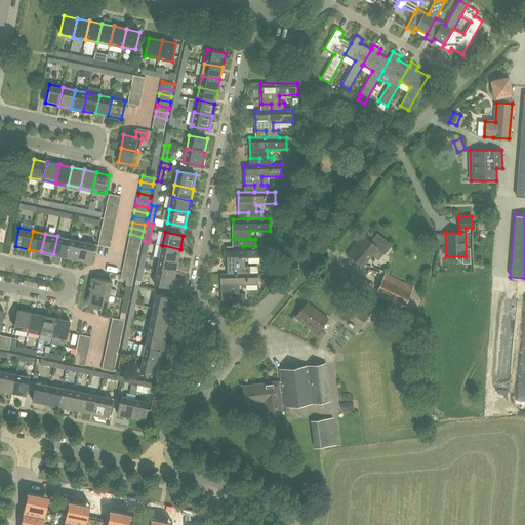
[(130,234),(128,240),(140,242),(142,237),(130,234)]
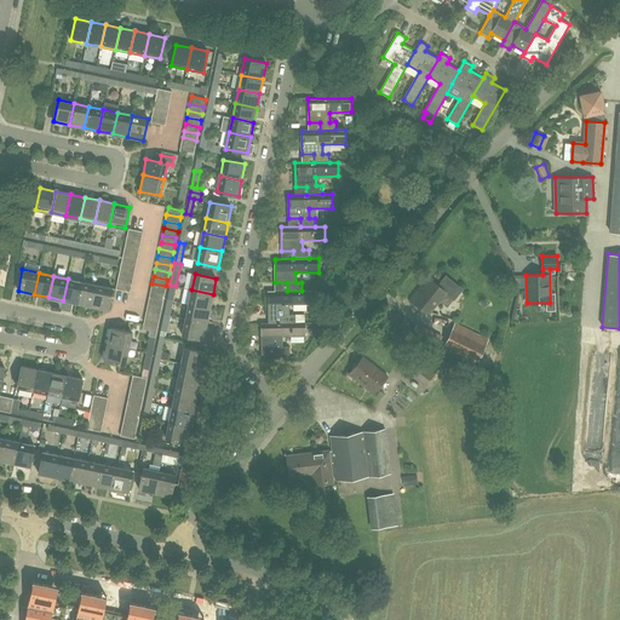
[(428,314),(445,292),(453,299),(461,290),(446,276),(438,286),(431,280),(419,293),(418,292),(411,299),(428,314)]
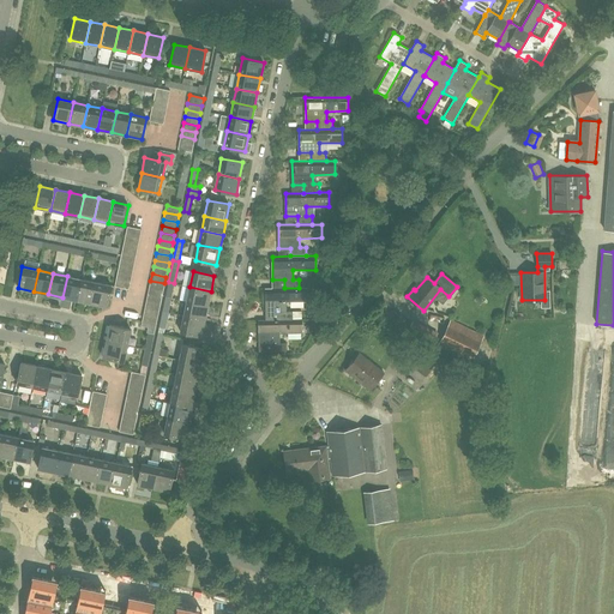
[(77,300),(82,280),(67,276),(62,298),(77,300)]
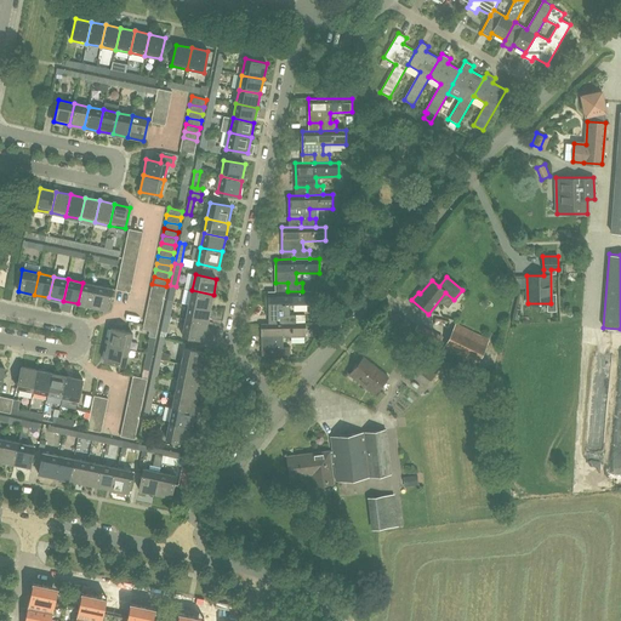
[(92,307),(96,285),(83,283),(78,303),(92,307)]
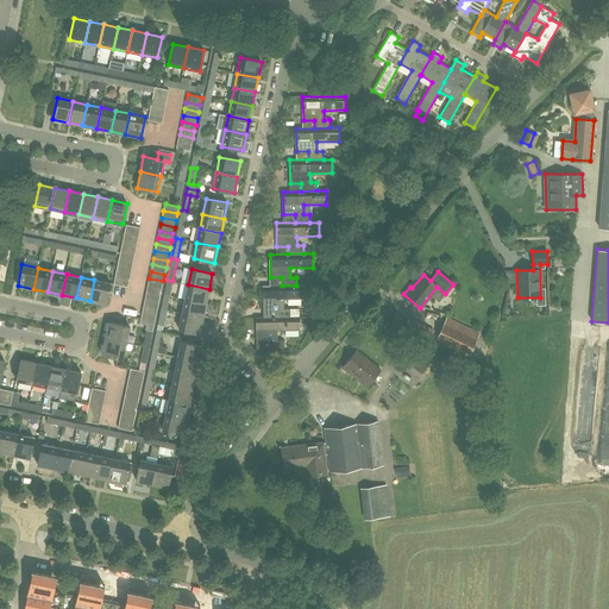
[(149,278),(148,286),(162,288),(163,281),(149,278)]
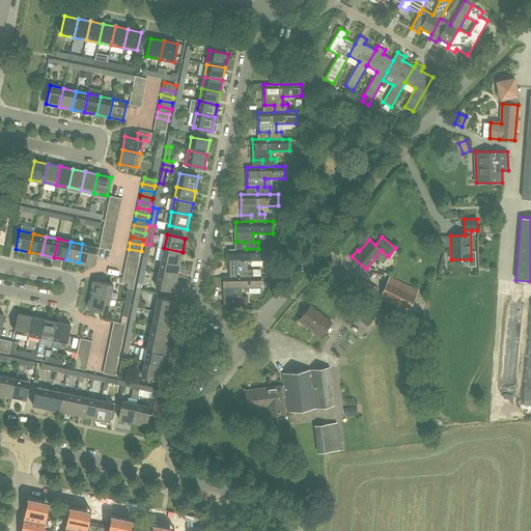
[(82,244),(79,262),(92,266),(96,247),(82,244)]
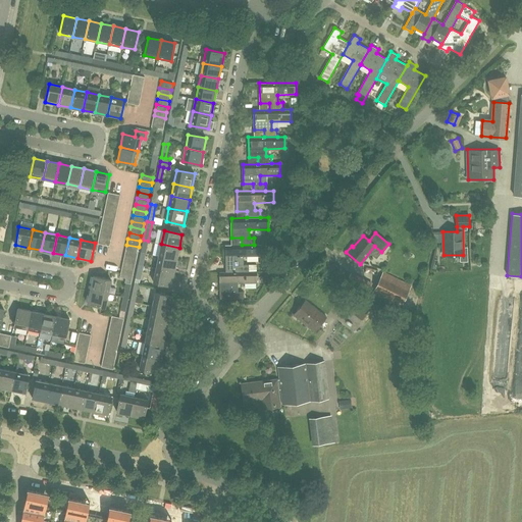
[(176,260),(179,248),(161,244),(158,256),(176,260)]
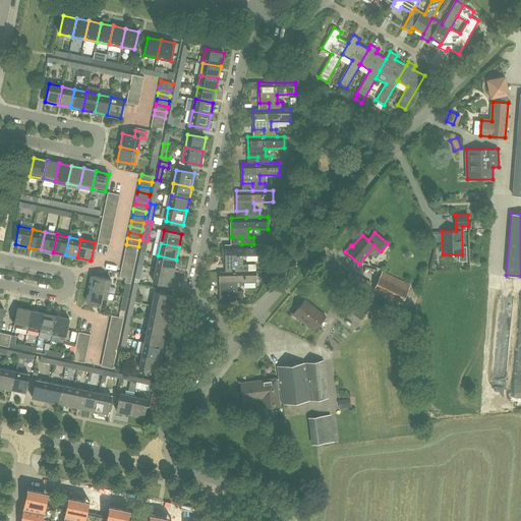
[(126,244),(125,249),(137,252),(138,246),(126,244)]
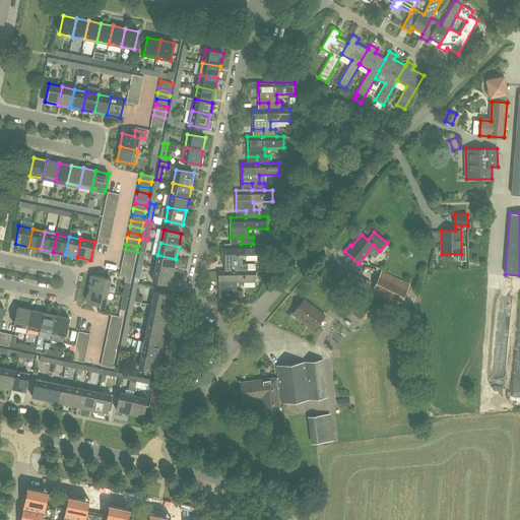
[(235,270),(248,270),(248,263),(242,263),(242,256),(261,255),(261,244),(253,244),(241,244),(224,244),(224,264),(235,264),(235,270)]
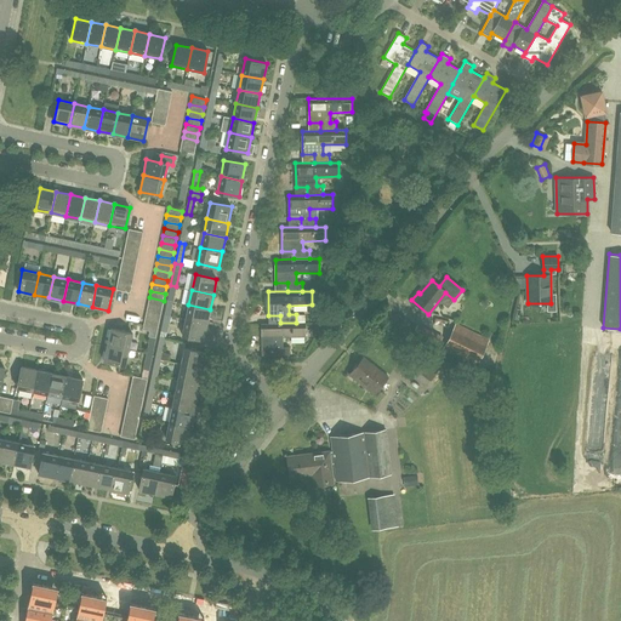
[(149,297),(148,305),(163,307),(164,301),(149,297)]
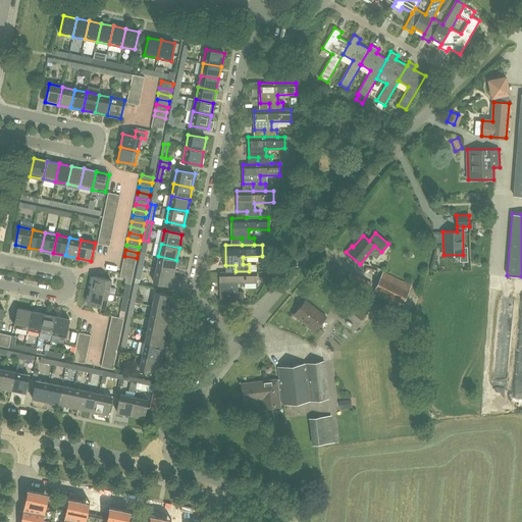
[(124,256),(123,262),(135,264),(137,258),(124,256)]
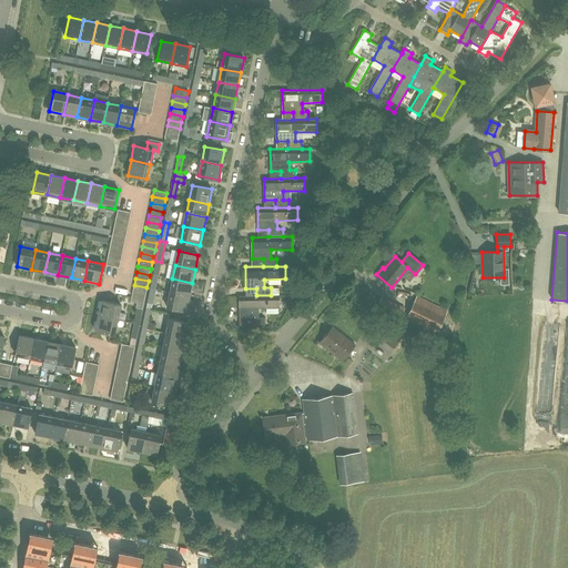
[(189,296),(192,283),(172,279),(170,292),(189,296)]
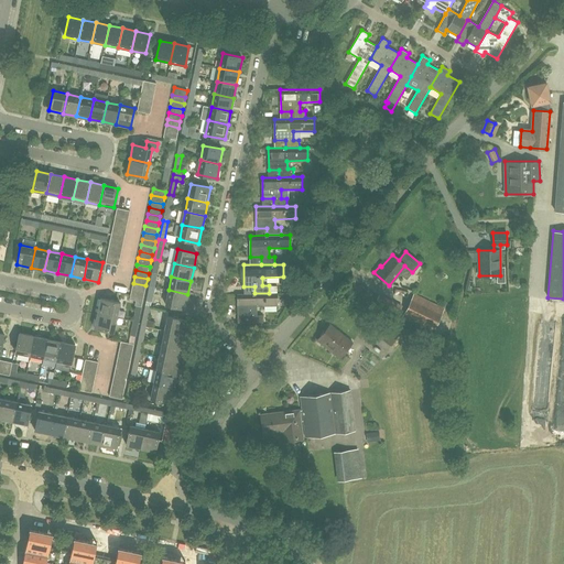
[(133,283),(131,289),(144,292),(145,285),(133,283)]
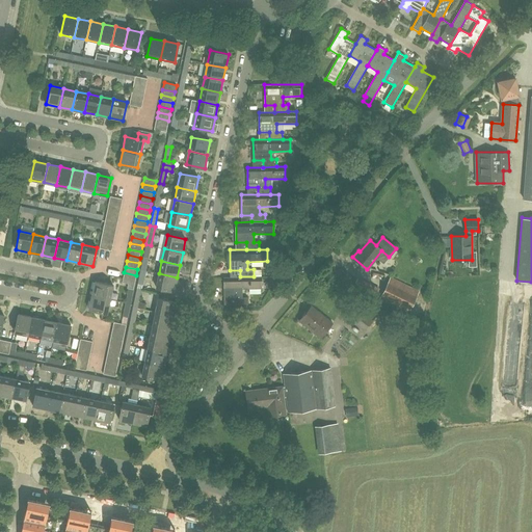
[(124,272),(123,278),(135,281),(136,275),(124,272)]
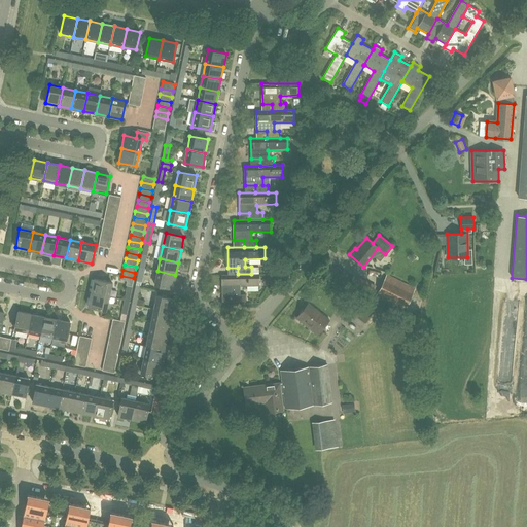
[(173,288),(175,275),(157,271),(154,284),(173,288)]
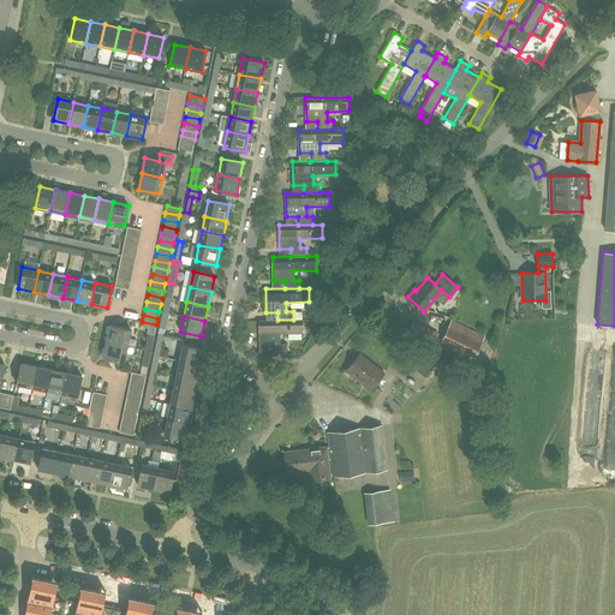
[(293,320),(278,320),(258,321),(260,345),(272,344),(272,352),(286,352),(286,344),(280,344),(280,334),(303,334),(302,320),(293,320)]
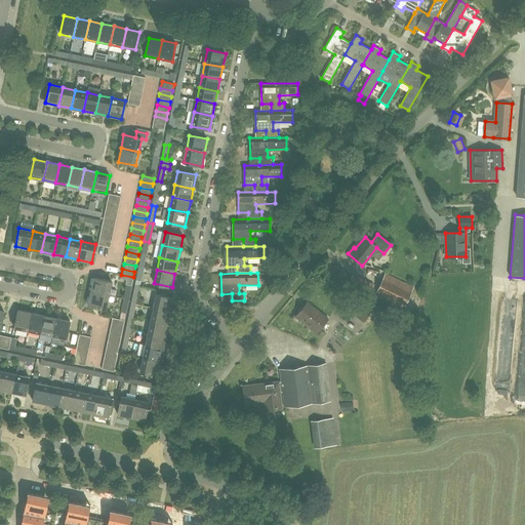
[(386,274),(377,289),(375,295),(402,309),(412,287),(386,274)]
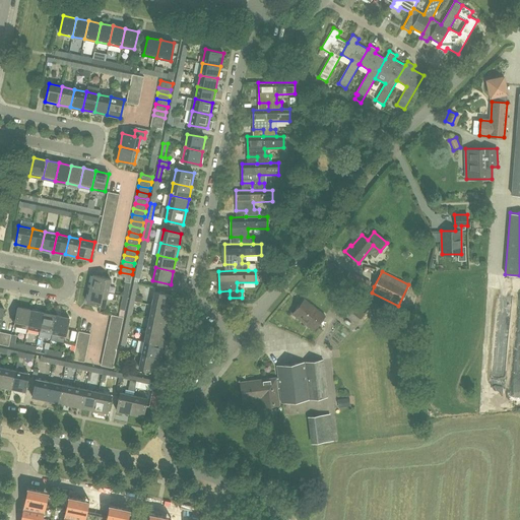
[(89,288),(108,293),(111,279),(92,275),(89,288)]
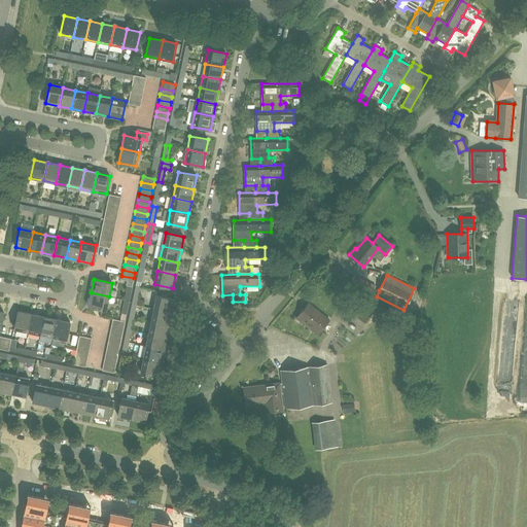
[(375,287),(365,282),(359,292),(370,297),(375,287)]
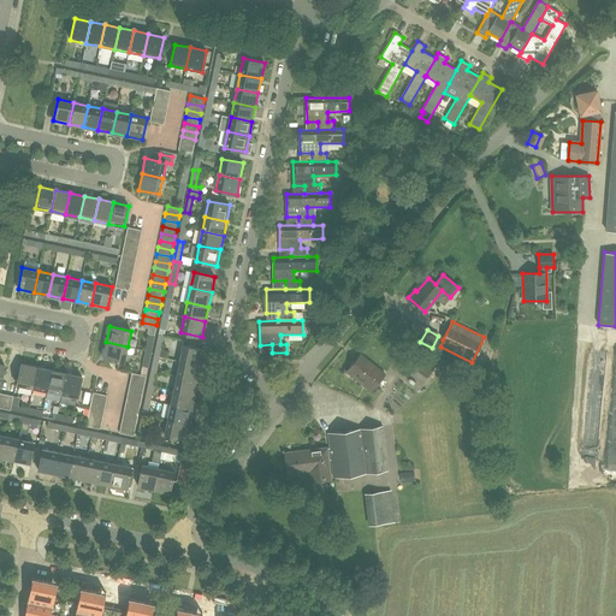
[(124,362),(128,347),(106,342),(102,357),(124,362)]
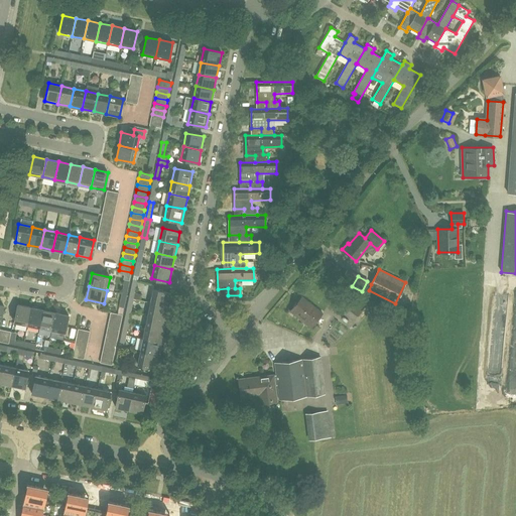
[(150,302),(168,306),(171,293),(153,289),(150,302)]
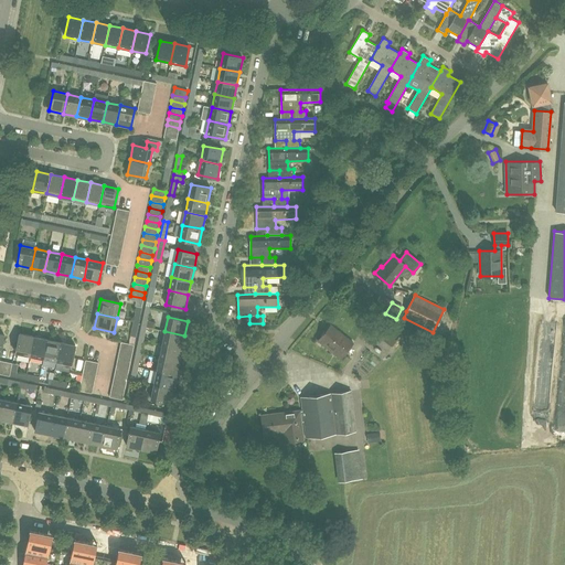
[(371,320),(363,331),(386,350),(397,337),(388,329),(386,332),(371,320)]
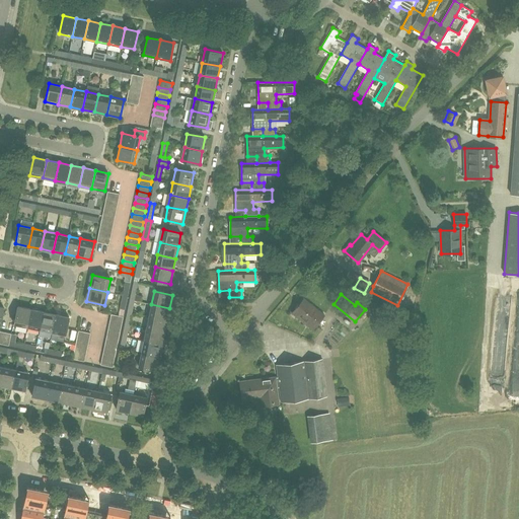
[(304,298),(292,313),(312,329),(324,315),(304,298)]
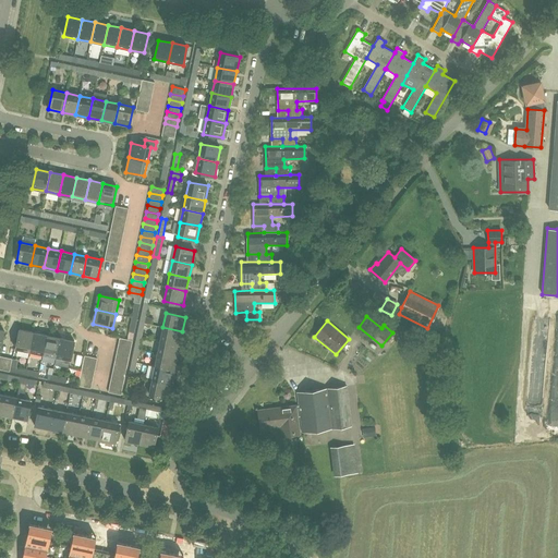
[(179,344),(182,331),(162,327),(160,340),(179,344)]
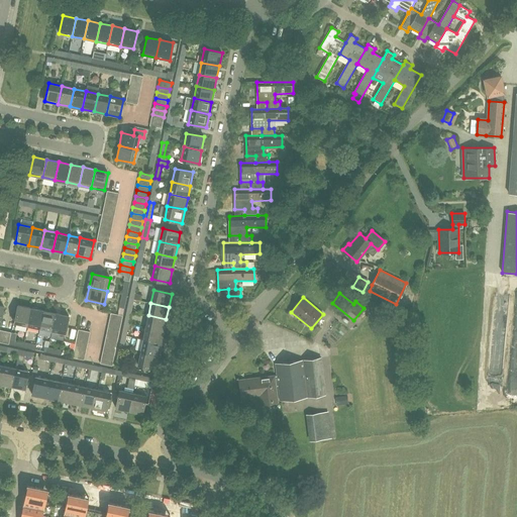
[(27,326),(31,308),(18,305),(14,323),(27,326)]
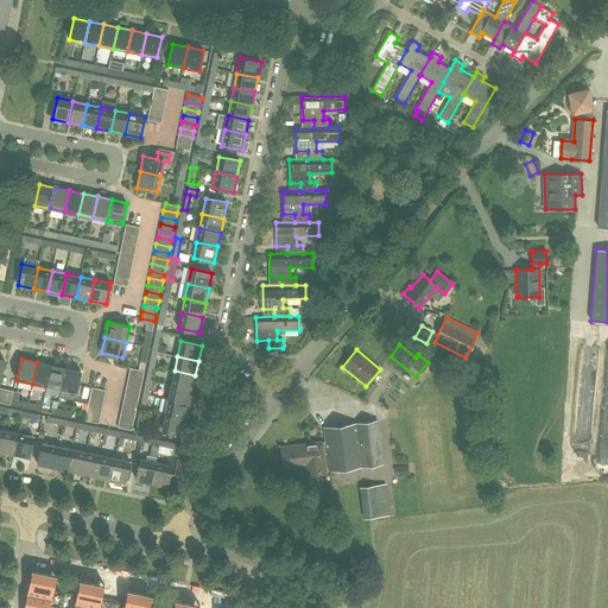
[(46,386),(51,365),(37,362),(32,384),(46,386)]
